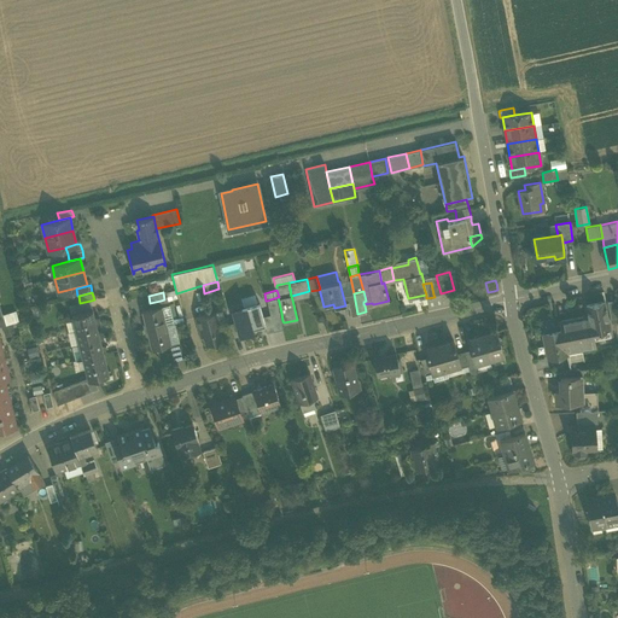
[(240,297),(243,307),(257,302),(255,293),(240,297)]
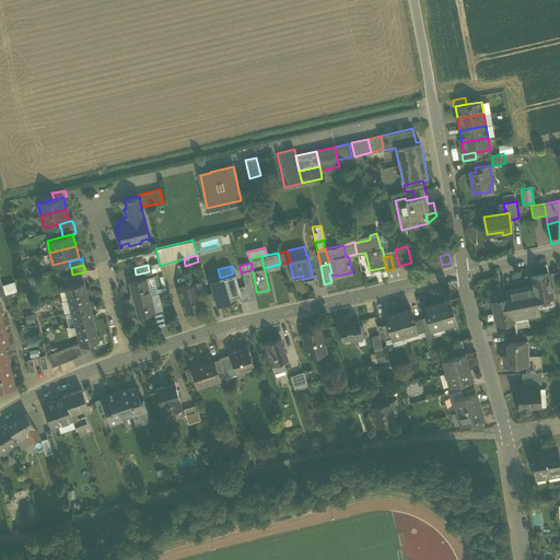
[(318,286),(324,284),(321,266),(314,267),(316,276),(318,286)]
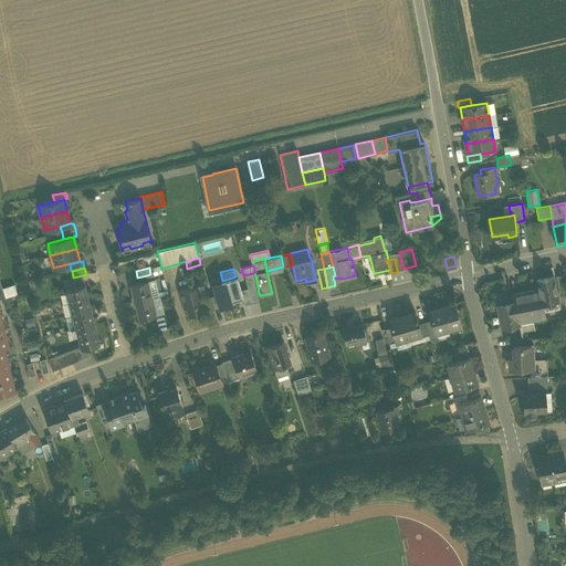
[(244,275),(248,289),(258,286),(254,272),(244,275)]
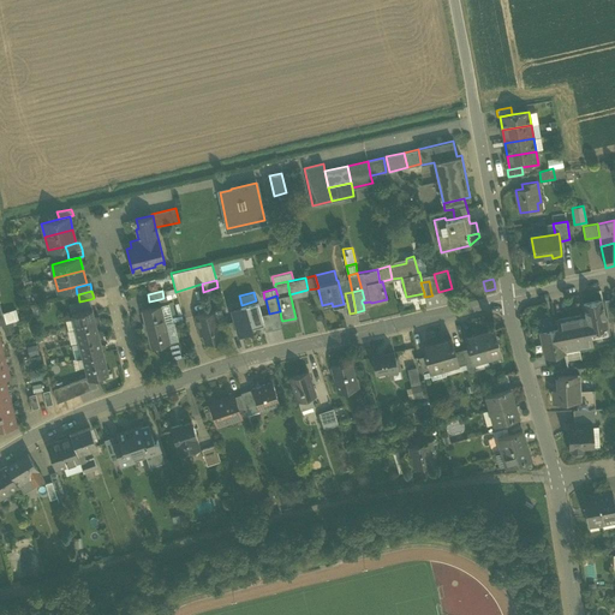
[(70,304),(72,312),(93,308),(90,299),(79,302),(70,304)]
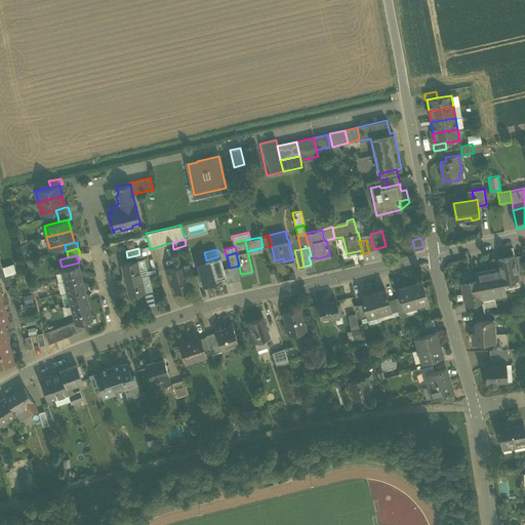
[(203,284),(212,282),(211,279),(214,278),(225,275),(226,275),(224,268),(219,256),(218,256),(206,260),(205,260),(205,261),(198,264),(200,273),(203,284)]
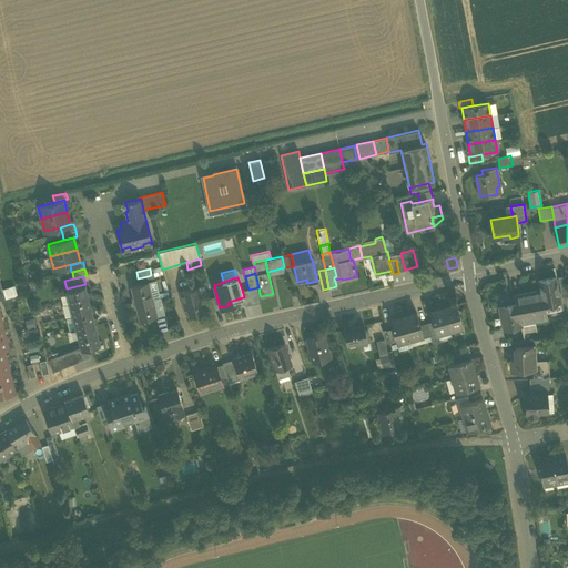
[(546,317),(545,311),(544,305),(560,302),(556,277),(539,281),(541,291),(514,295),(514,297),(515,303),(516,303),(519,323),(525,322),(525,324),(534,322),(533,320),(546,317)]
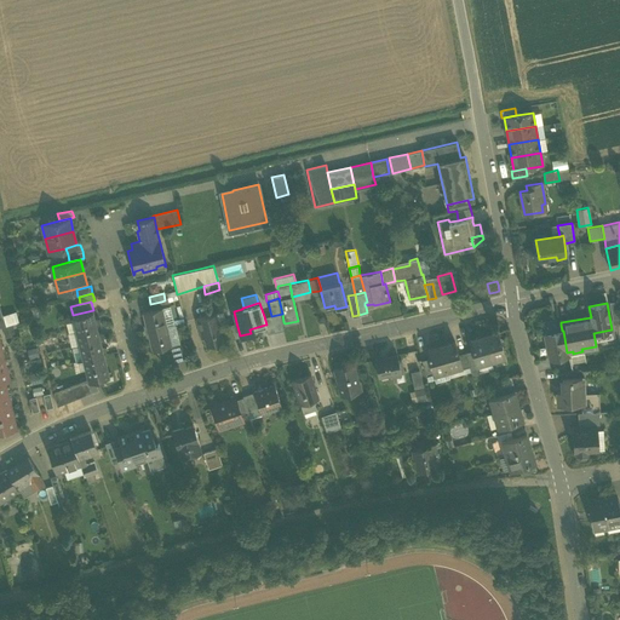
[(170,305),(162,306),(167,326),(174,323),(170,305)]
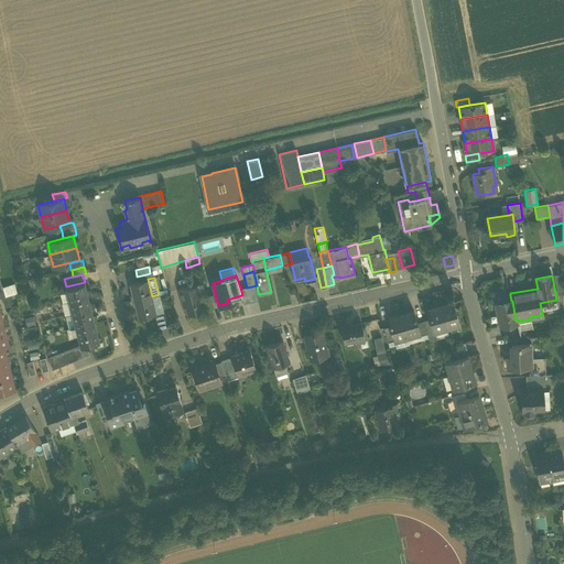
[(129,283),(133,301),(152,296),(148,279),(139,281),(129,283)]
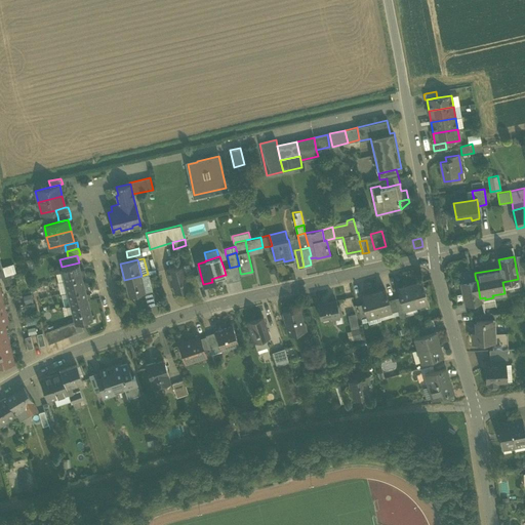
[(4,266),(6,274),(16,272),(14,263),(4,266)]
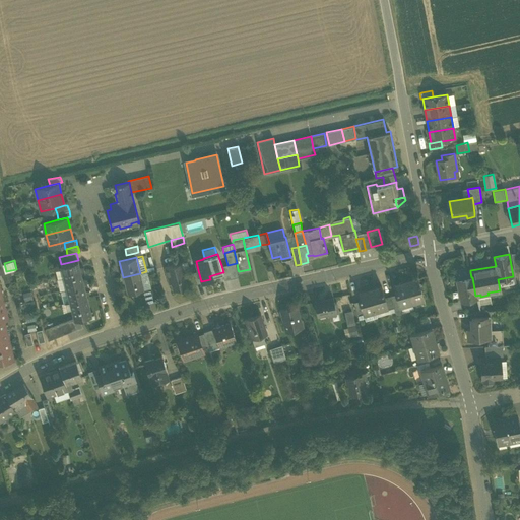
[(61,269),(63,276),(81,272),(82,272),(83,268),(79,268),(78,260),(61,264),(60,264),(61,269)]
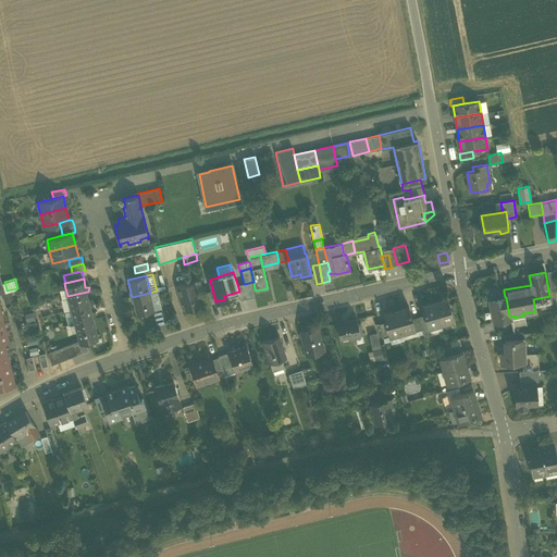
[(201,306),(197,289),(194,281),(175,286),(181,302),(183,302),(185,310),(201,306)]
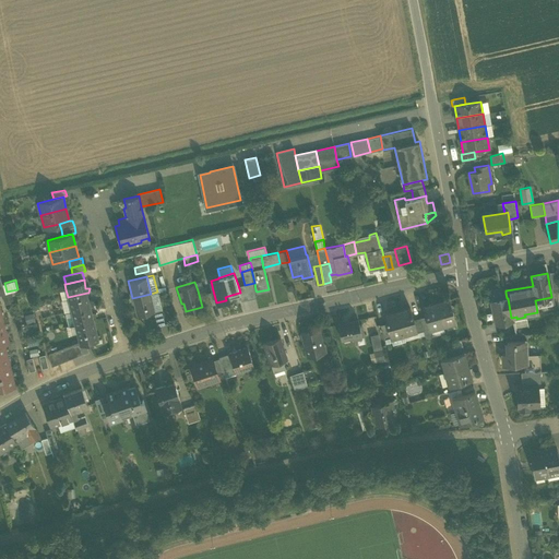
[(248,298),(256,297),(253,292),(256,290),(254,283),(245,285),(248,298)]
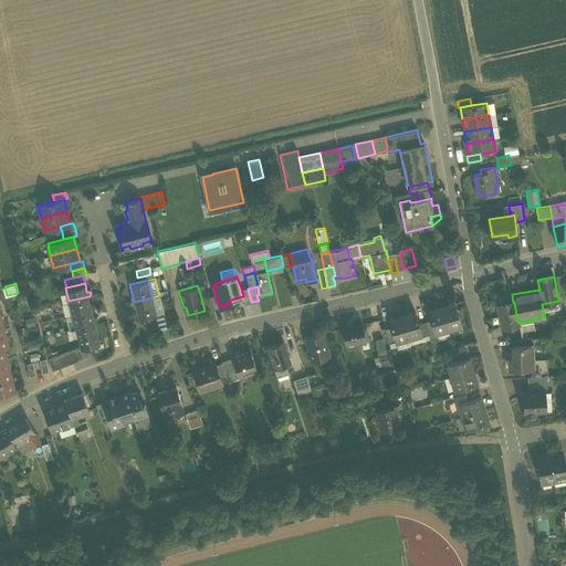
[(247,287),(241,289),(243,296),(242,296),(244,304),(251,302),(248,289),(247,287)]
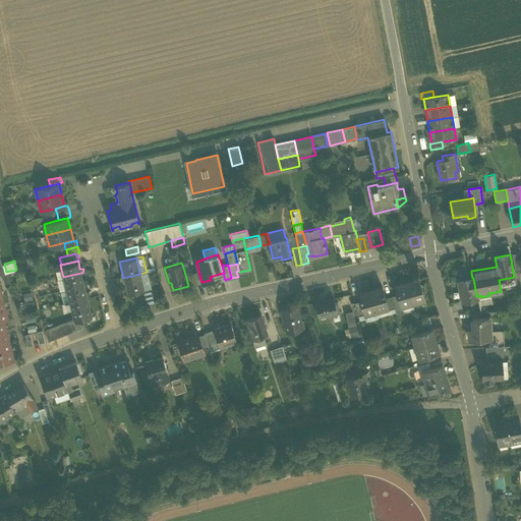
[(192,272),(196,284),(201,282),(198,271),(192,272)]
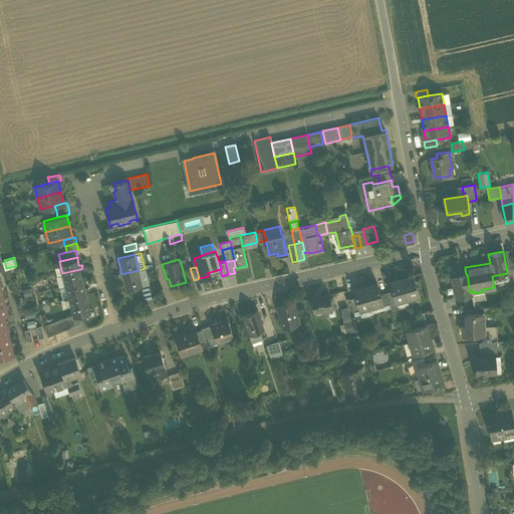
[(139,270),(143,286),(150,284),(146,268),(145,268),(139,270)]
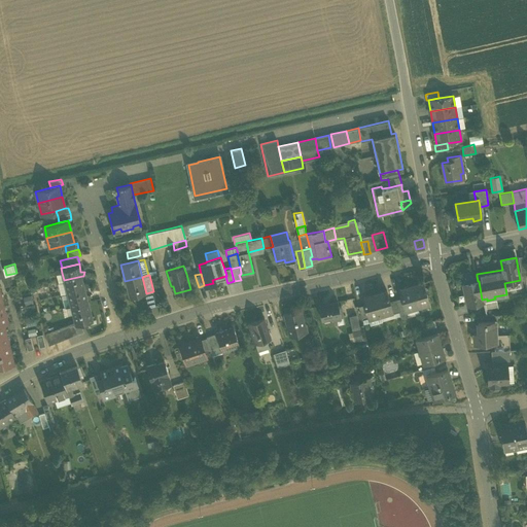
[(64,280),(67,292),(85,288),(86,287),(86,284),(83,283),(82,276),(64,280)]
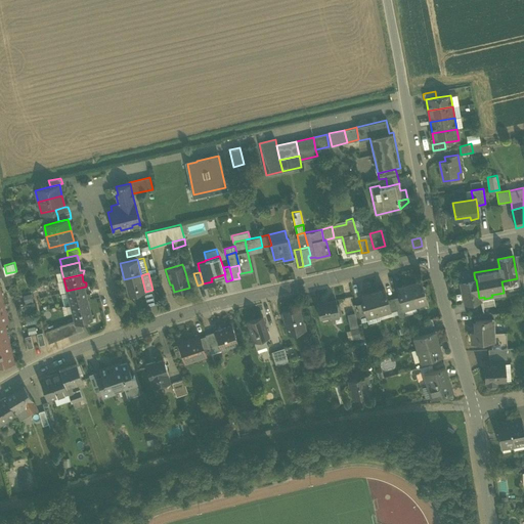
[(145,292),(141,275),(124,279),(128,296),(145,292)]
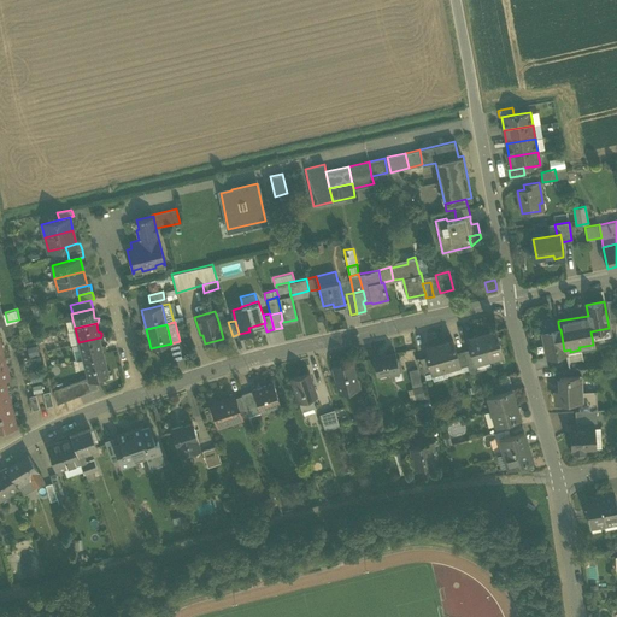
[(75,328),(68,330),(71,345),(78,342),(75,328)]
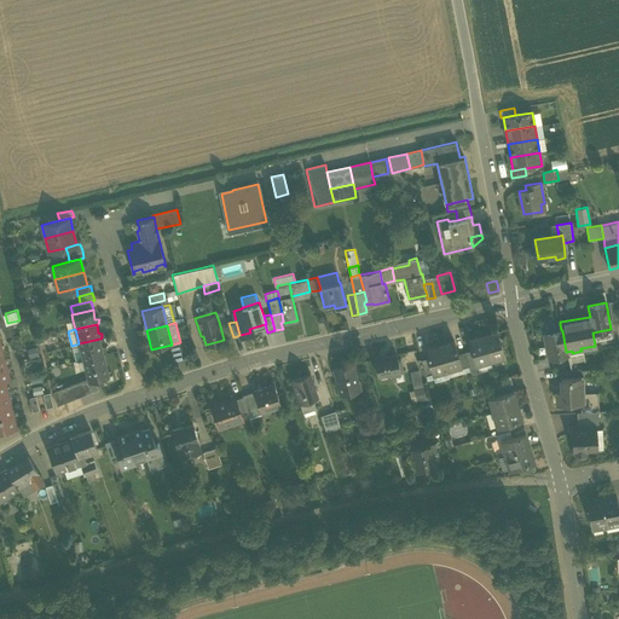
[(612,336),(611,329),(593,333),(594,339),(612,336)]
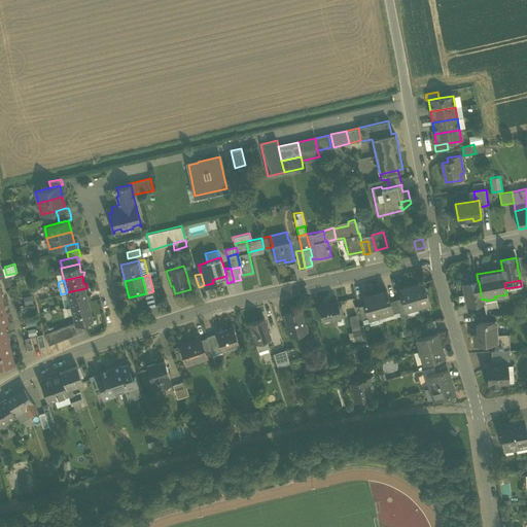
[(423,281),(411,284),(417,306),(429,302),(423,281)]
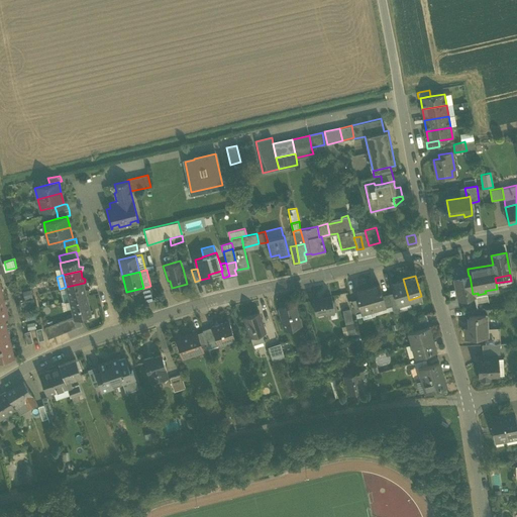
[(474,297),(473,294),(470,276),(469,276),(457,278),(454,279),(454,281),(453,282),(454,289),(456,288),(458,299),(474,297)]
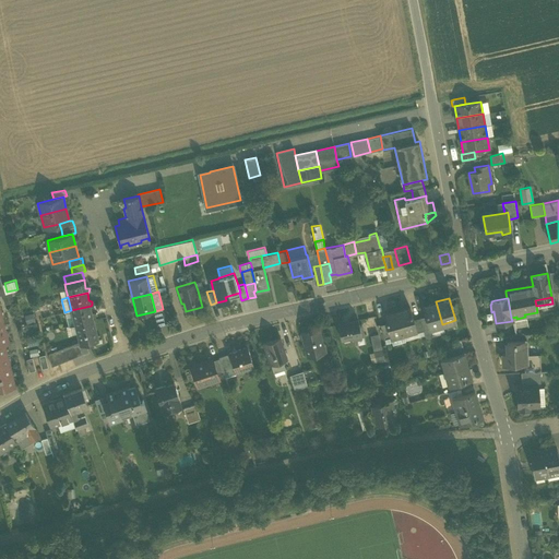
[(430,328),(442,324),(436,301),(424,306),(427,318),(429,328),(430,328)]
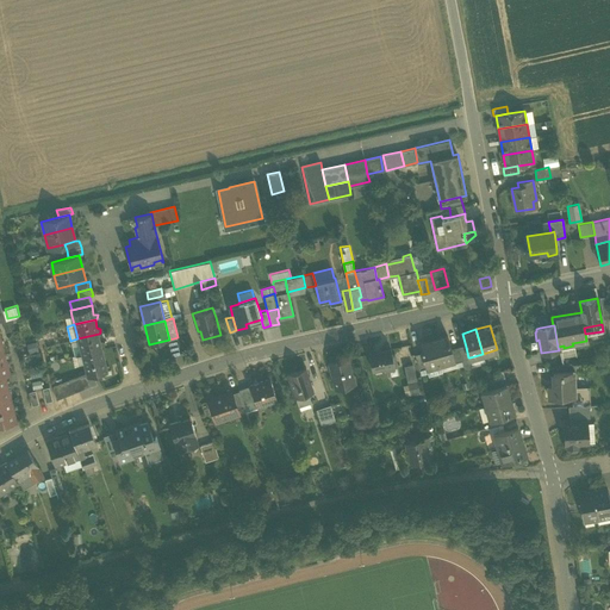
[(78,338),(81,353),(101,348),(104,347),(105,342),(100,342),(99,334),(78,338)]
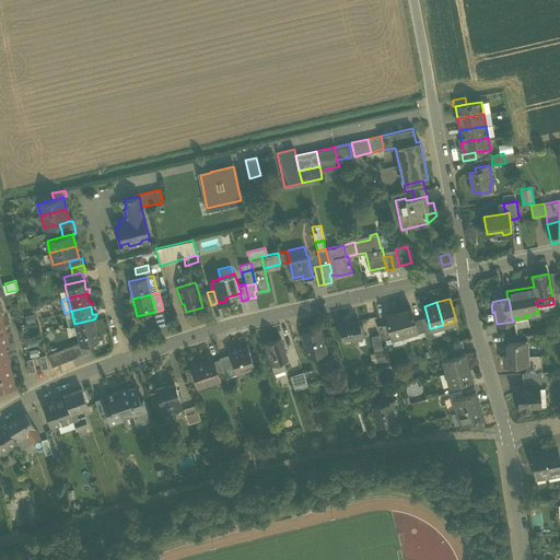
[(410,307),(398,311),(404,334),(417,329),(413,319),(410,307)]
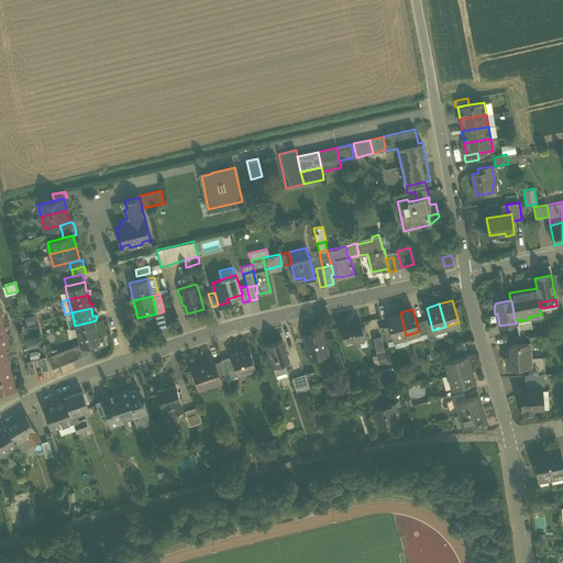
[(72,312),(65,315),(68,327),(75,326),(72,312)]
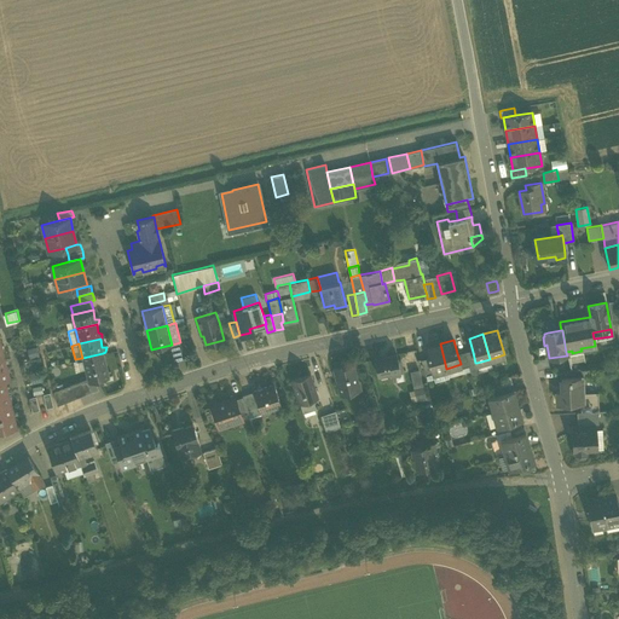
[(433,372),(446,369),(440,343),(426,348),(428,357),(433,372)]
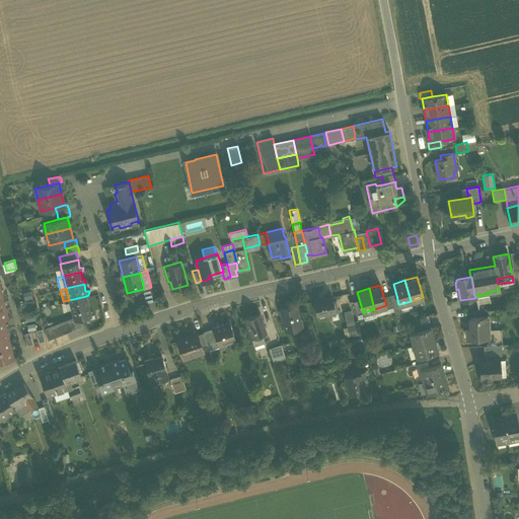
[(143,291),(146,302),(153,300),(150,290),(143,291)]
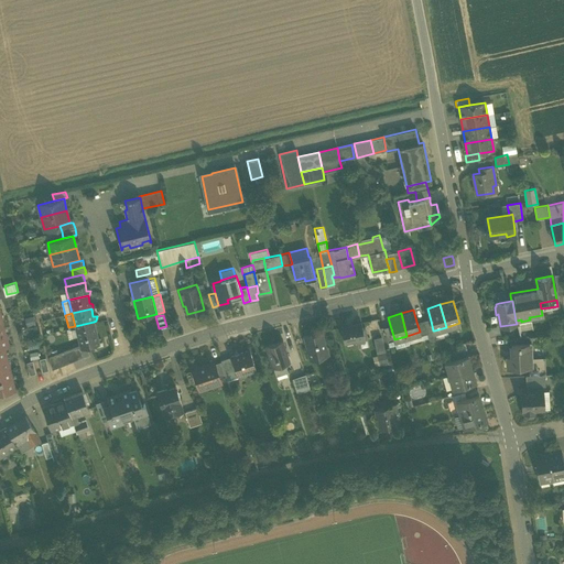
[(421,335),(427,333),(424,323),(423,320),(416,322),(420,332),(421,335)]
